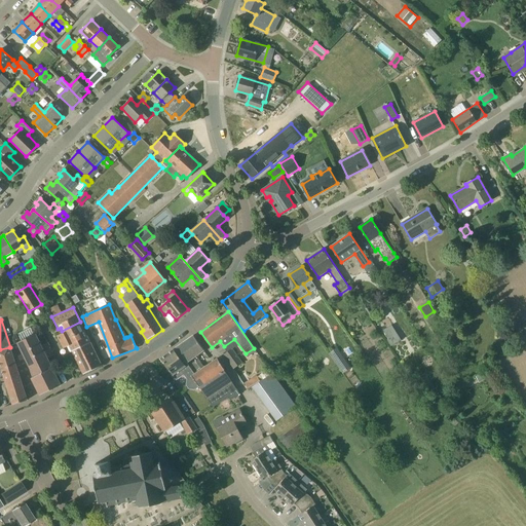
[(72,351),(90,342),(80,322),(62,331),(63,333),(57,336),(63,348),(67,346),(70,352),(72,351)]
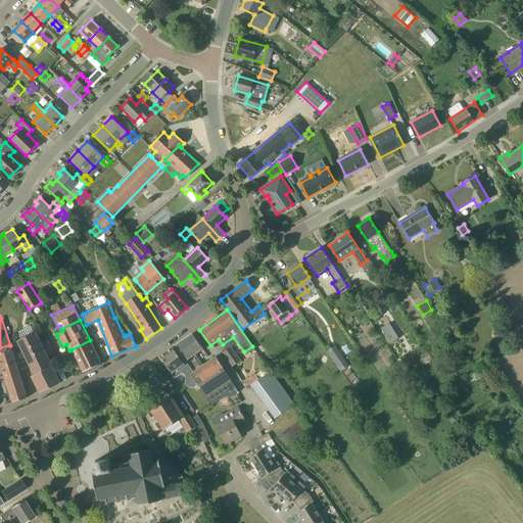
[(389,323),(381,328),(386,337),(385,337),(389,344),(399,338),(389,323)]
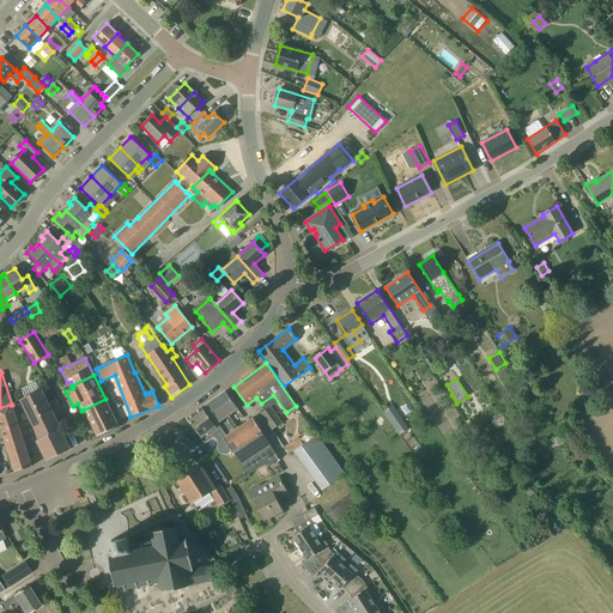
[(52,410),(53,410),(42,389),(20,400),(41,438),(37,441),(47,461),(71,449),(55,417),(52,410)]
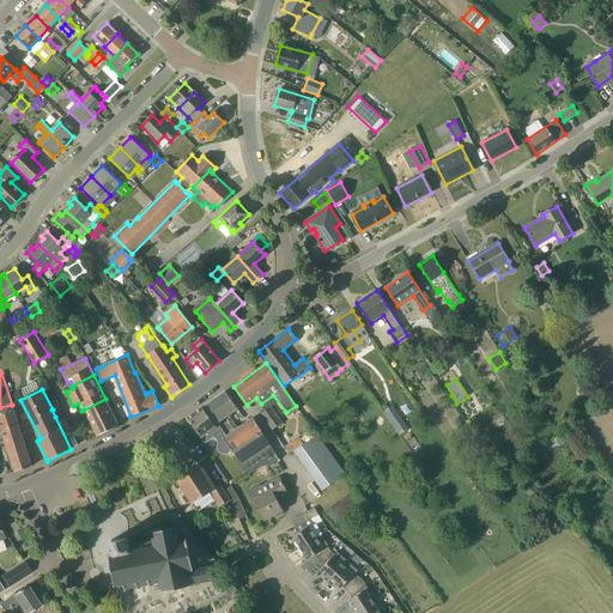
[(238,408),(226,392),(225,390),(202,407),(214,425),(218,423),(226,436),(224,437),(224,438),(232,450),(261,431),(262,430),(253,418),(236,430),(228,419),(230,418),(228,416),(238,408)]
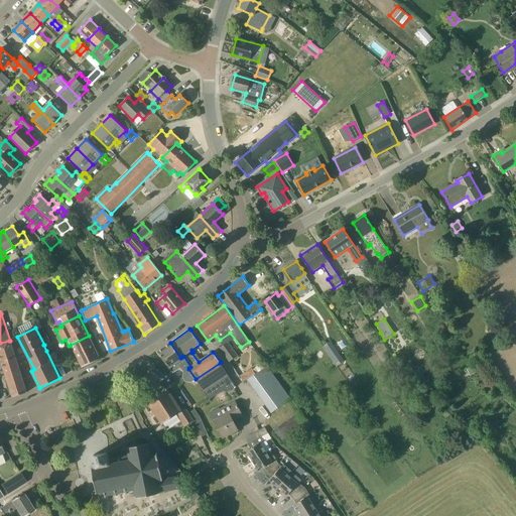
[(83,368),(100,359),(89,336),(71,345),(83,368)]
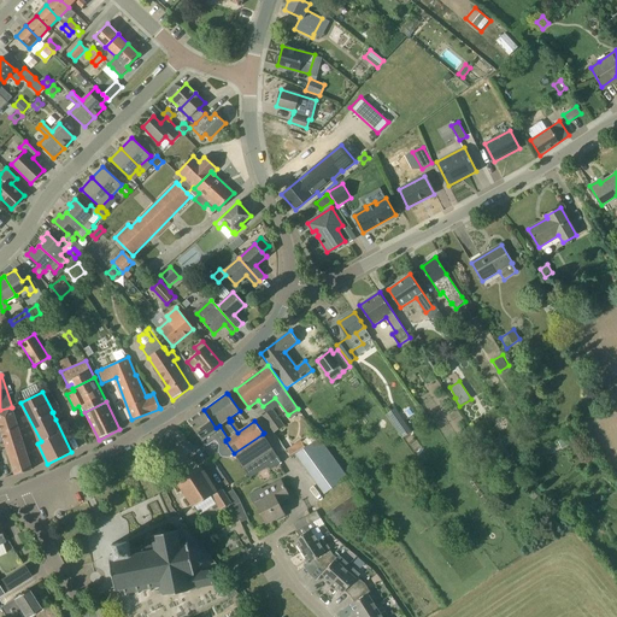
[(31,470),(11,407),(0,410),(0,425),(16,475),(31,470)]
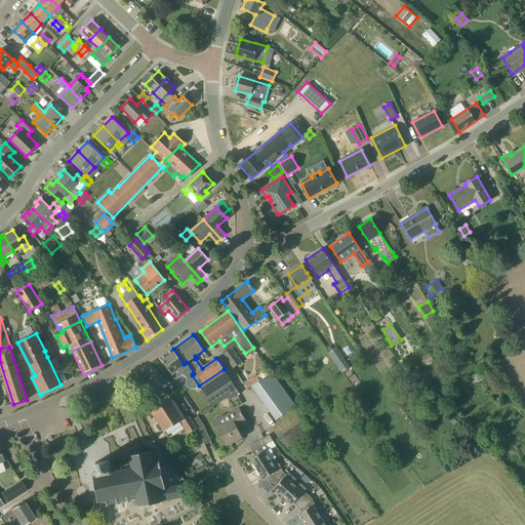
[(47,357),(52,355),(54,354),(51,348),(45,351),(44,351),(47,357)]
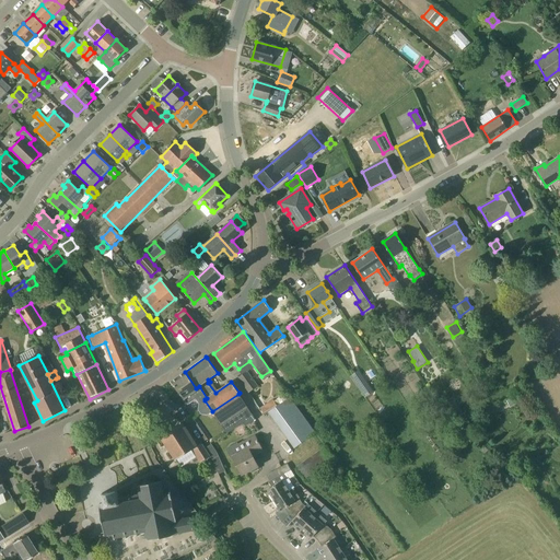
[(243,375),(243,374),(238,377),(240,380),(249,393),(258,386),(256,383),(247,371),(243,375)]
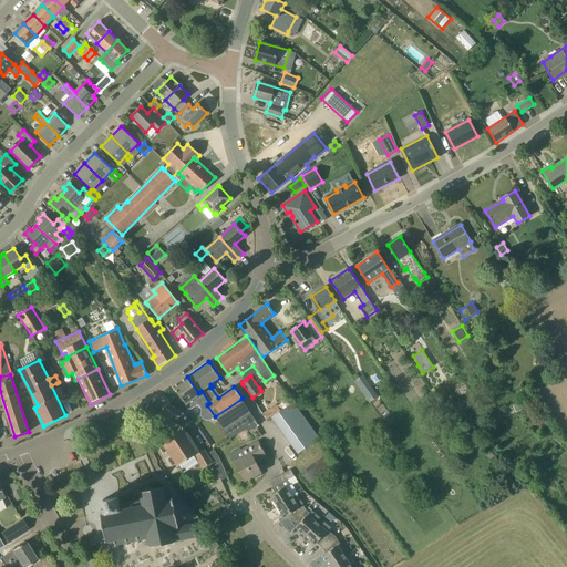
[(370,403),(378,398),(363,375),(354,381),(370,403)]
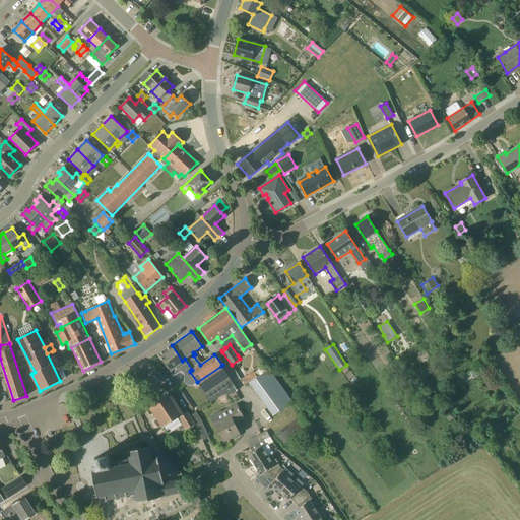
[(192,370),(185,359),(182,361),(172,345),(159,354),(175,376),(182,371),(185,375),(184,380),(187,385),(193,385),(197,382),(190,372),(190,371),(192,370)]
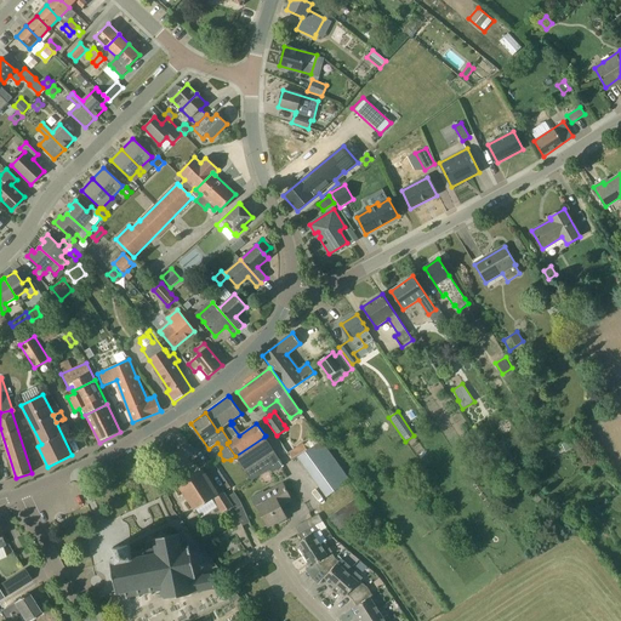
[(265,437),(235,456),(246,472),(251,480),(269,468),(273,472),(283,465),(275,453),(265,437)]
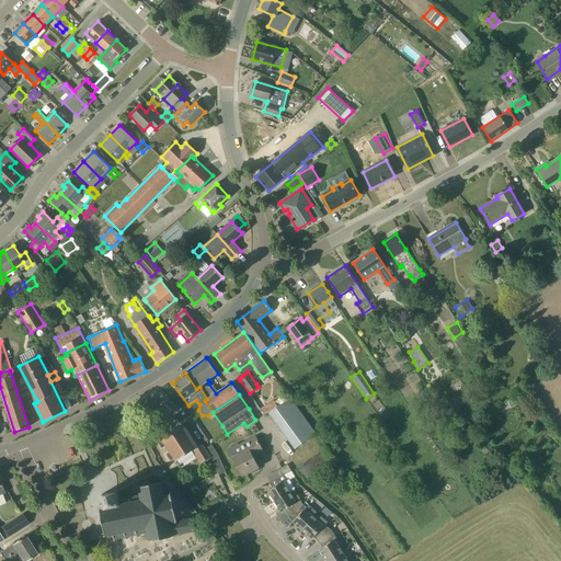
[(270,414),(294,448),(317,433),(293,399),(270,414)]
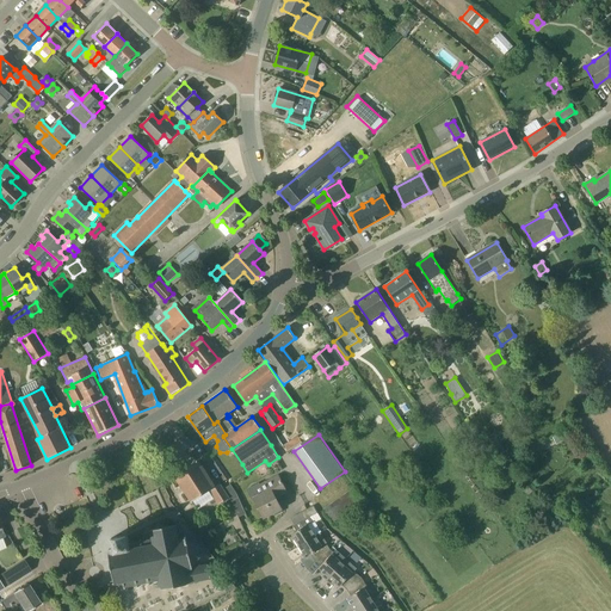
[(288,451),(302,443),(298,436),(284,445),(288,451)]
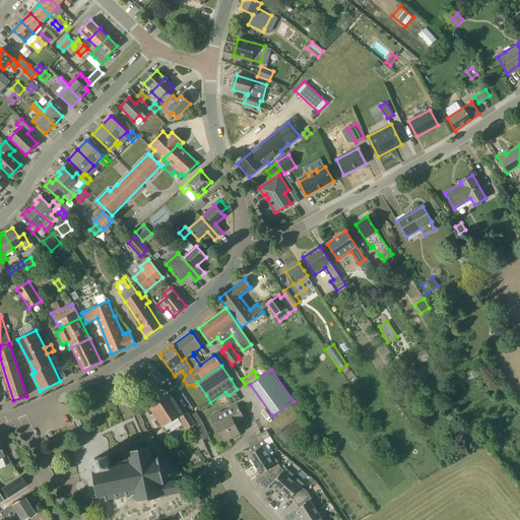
[(188,411),(184,414),(169,393),(148,405),(164,428),(179,417),(187,430),(195,424),(190,416),(188,411)]
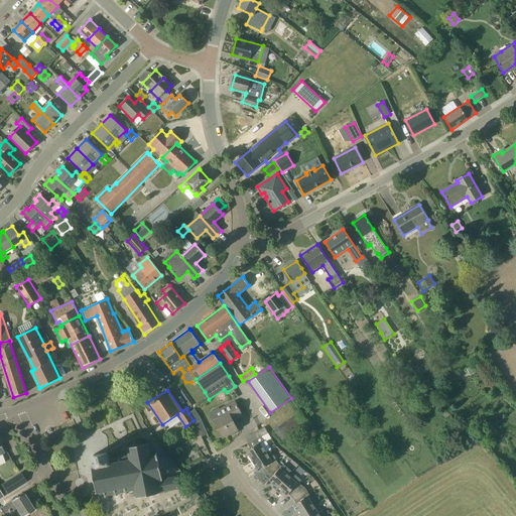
[(215,420),(223,437),(238,429),(233,420),(242,415),(235,402),(220,410),(223,416),(215,420)]
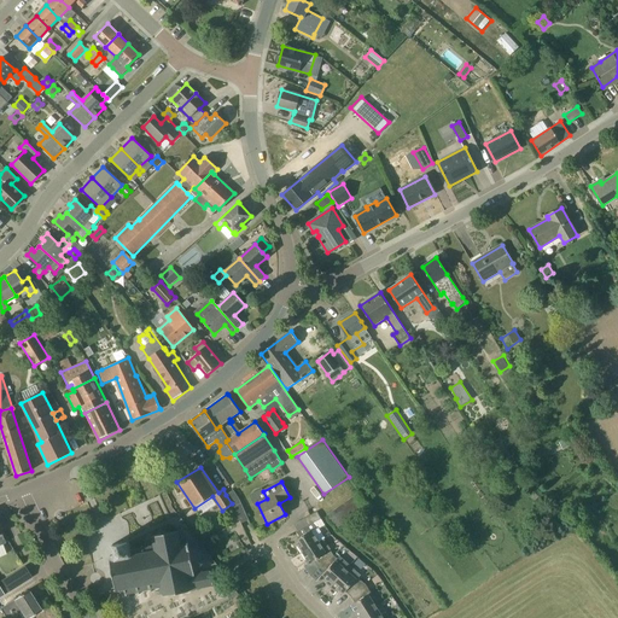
[(249,520),(244,509),(240,500),(233,490),(226,495),(232,503),(242,524),(249,520)]
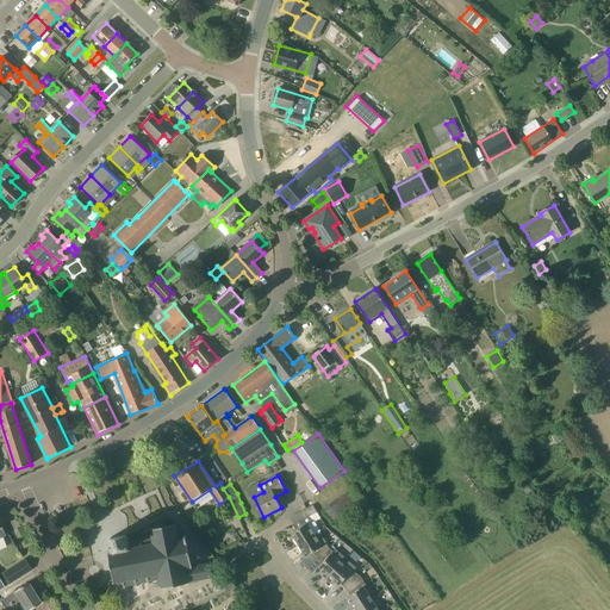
[(311,521),(309,516),(317,512),(313,504),(300,511),(304,518),(293,526),(297,530),(291,534),(299,546),(315,535),(307,524),(311,521)]
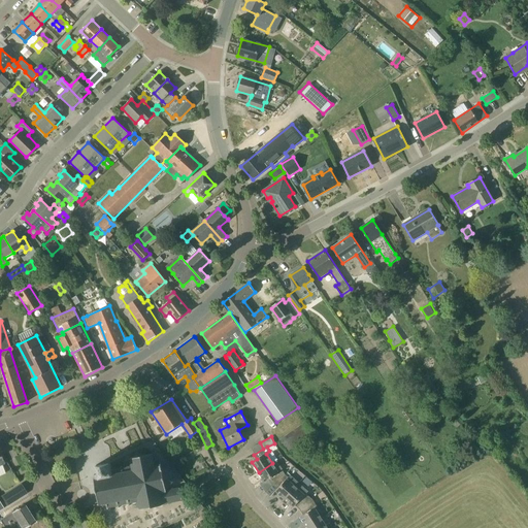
[(111,470),(110,462),(97,465),(98,473),(95,474),(96,479),(94,479),(99,504),(106,503),(107,507),(136,502),(138,508),(140,508),(140,509),(163,505),(162,504),(183,500),(180,488),(166,491),(166,488),(173,482),(171,472),(162,469),(161,463),(160,463),(160,465),(155,466),(153,454),(130,458),(131,459),(128,460),(130,466),(111,470)]
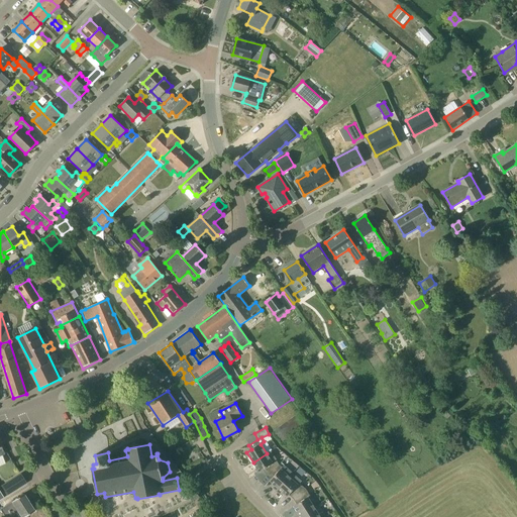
[(279,464),(277,461),(278,460),(271,450),(267,453),(253,462),(260,473),(264,470),(267,475),(279,464)]
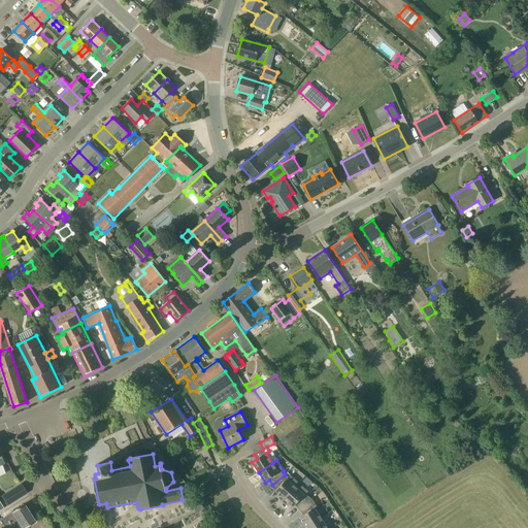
[(290,475),(288,477),(285,474),(272,485),(277,489),(275,491),(281,496),(278,498),(283,501),(299,484),(290,475)]
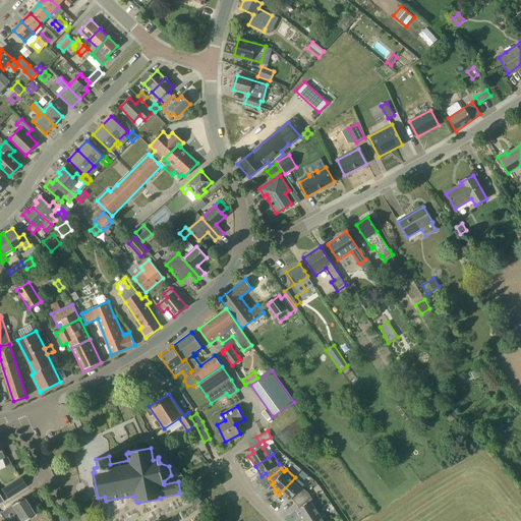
[(1,489),(7,500),(26,487),(19,477),(1,489)]
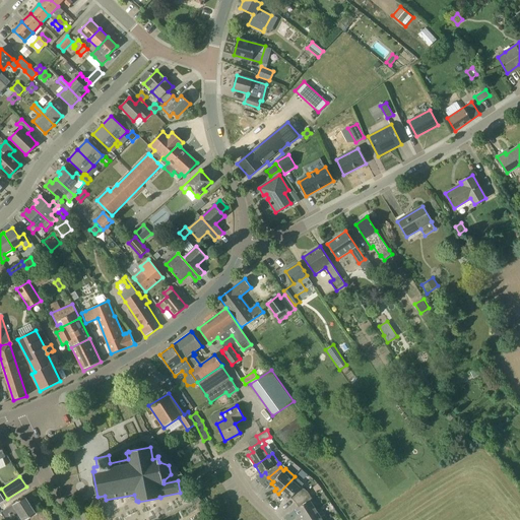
[(308,492),(302,485),(303,483),(295,476),(278,494),(282,498),(284,495),(289,500),(290,498),(296,502),(308,492)]
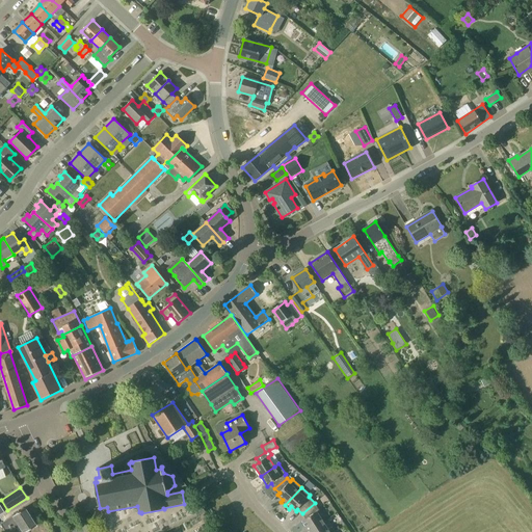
[(202,505),(205,503),(207,502),(200,493),(194,497),(202,505)]
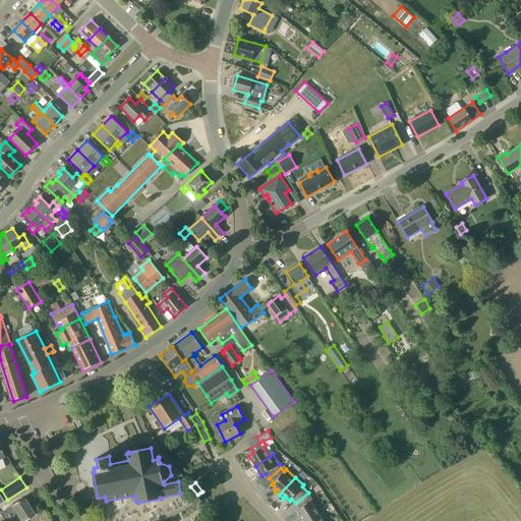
[(300,520),(301,520),(317,511),(311,501),(313,500),(308,493),(296,503),(299,508),(297,510),(300,515),(297,517),(300,520)]
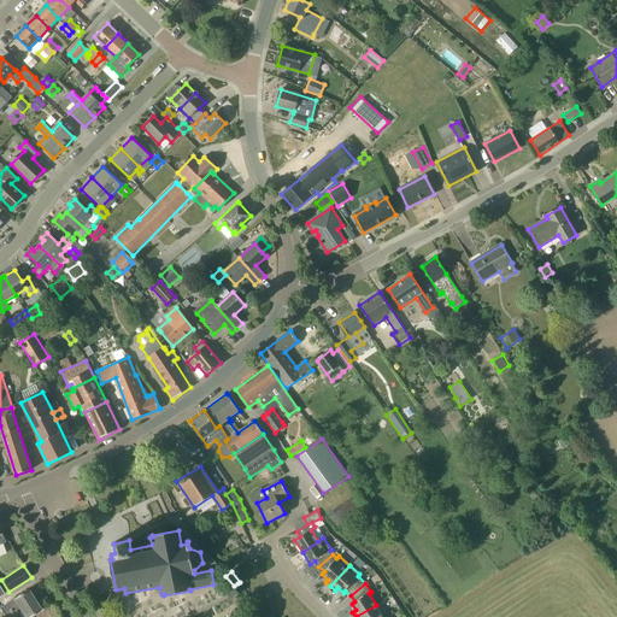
[(234,587),(225,592),(228,594),(229,599),(239,593),(234,587)]
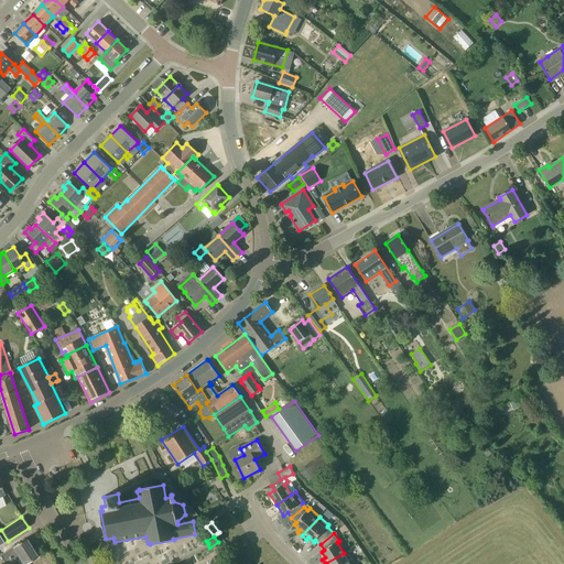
[(22,563),(25,563),(36,557),(25,539),(12,546),(13,548),(0,555),(4,563),(7,563),(19,557),(22,563)]
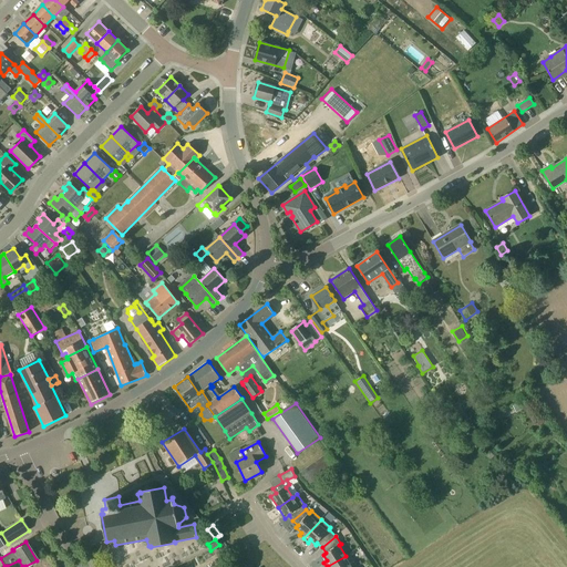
[(351,566),(358,566),(359,566),(356,562),(351,564),(346,556),(328,566),(330,566),(351,566),(352,566),(351,566)]
